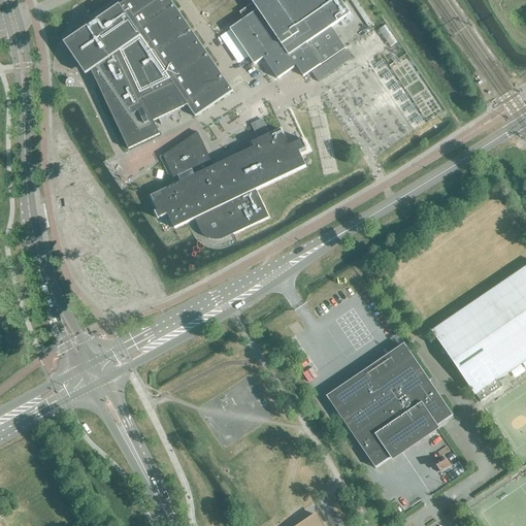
[(122,0),(61,41),(83,73),(90,69),(127,148),(158,133),(152,120),(186,103),(193,114),(231,89),(169,0),(122,0)]
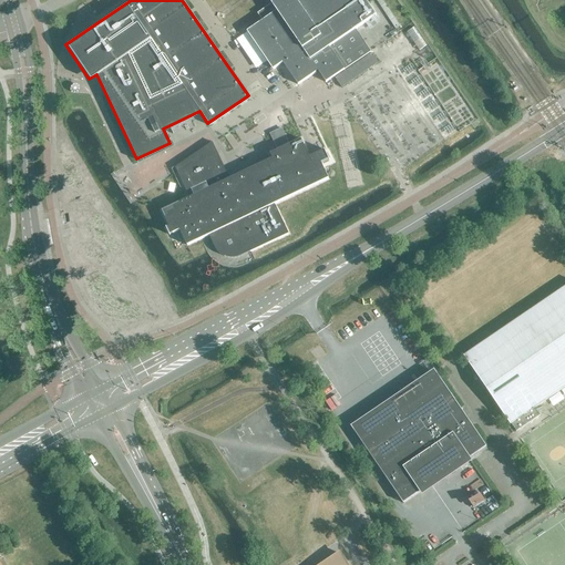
[(260,19),(245,30),(270,68),(280,60),(296,82),(316,68),(324,80),(369,50),(353,27),(373,13),(363,0),(273,0),(256,12),(260,19)]
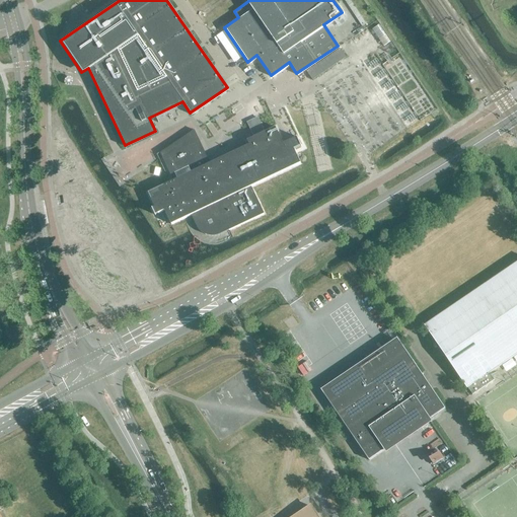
[(338,47),(304,69),(310,78),(344,55),(338,47)]
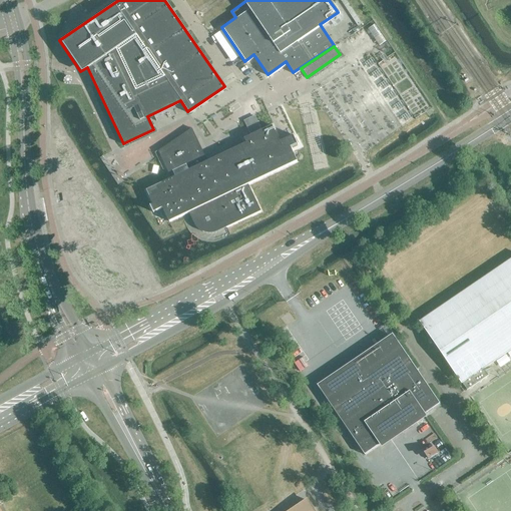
[(187,130),(156,151),(158,154),(160,153),(163,161),(162,161),(166,169),(167,168),(170,176),(144,188),(151,202),(148,204),(151,210),(160,206),(167,220),(187,210),(192,221),(197,228),(206,231),(210,231),(214,230),(260,209),(246,182),(296,159),(289,145),(296,142),(292,134),(279,140),(271,124),(242,137),(244,141),(205,160),(195,140),(194,140),(187,130)]
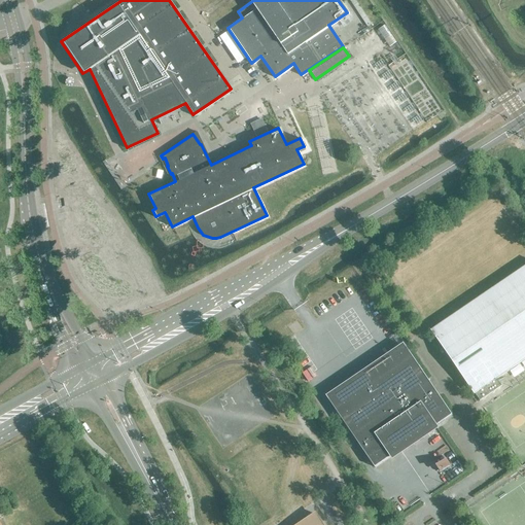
[(496,376),(524,355),(524,264),(429,328),(473,391),(474,391),(479,398),(500,383),(496,376)]
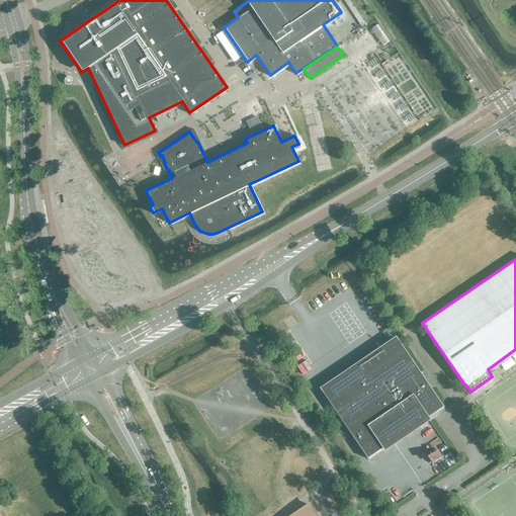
[(366,457),(443,406),(398,339),(322,392),(366,457)]
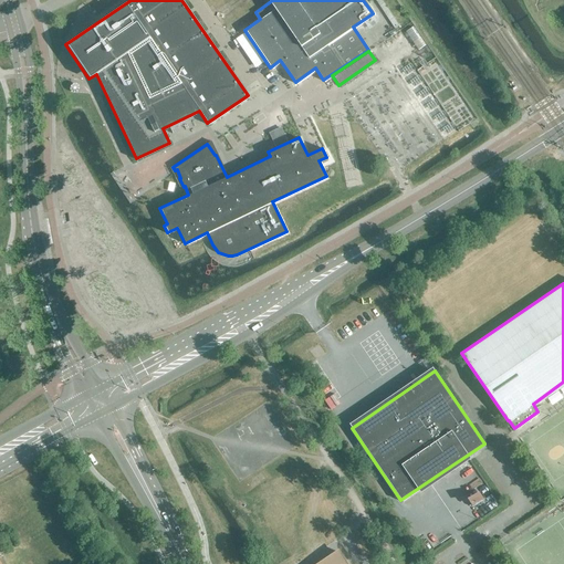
[(345,563),(337,550),(315,563),(345,563)]
